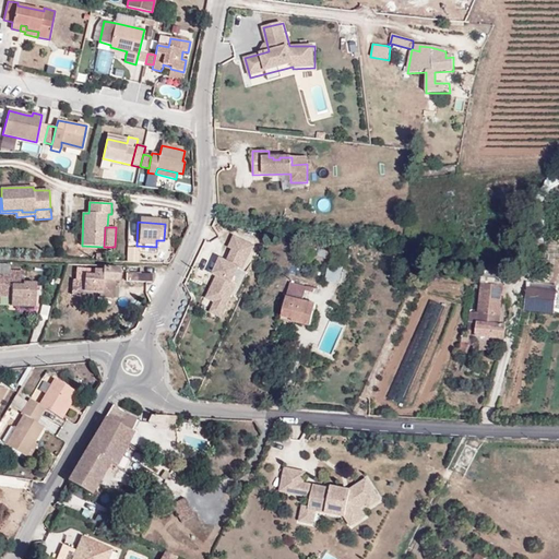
[(223,259),(215,275),(219,276),(222,277),(219,283),(216,282),(209,299),(217,302),(227,307),(238,285),(234,283),(240,269),(245,270),(256,246),(236,237),(230,248),(235,250),(229,262),(223,259)]
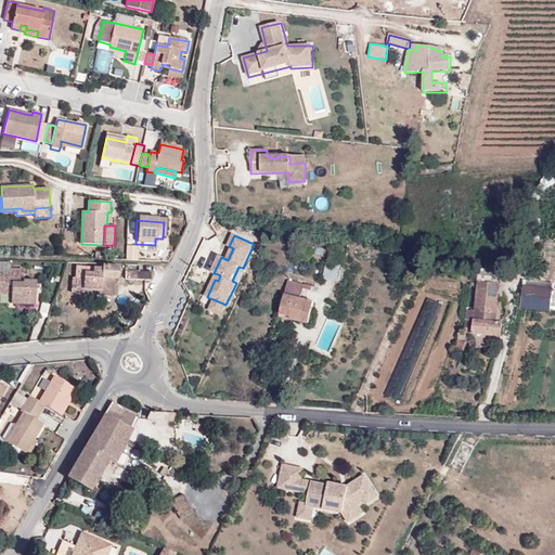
[(328,250),(308,245),(306,254),(326,258),(328,250)]
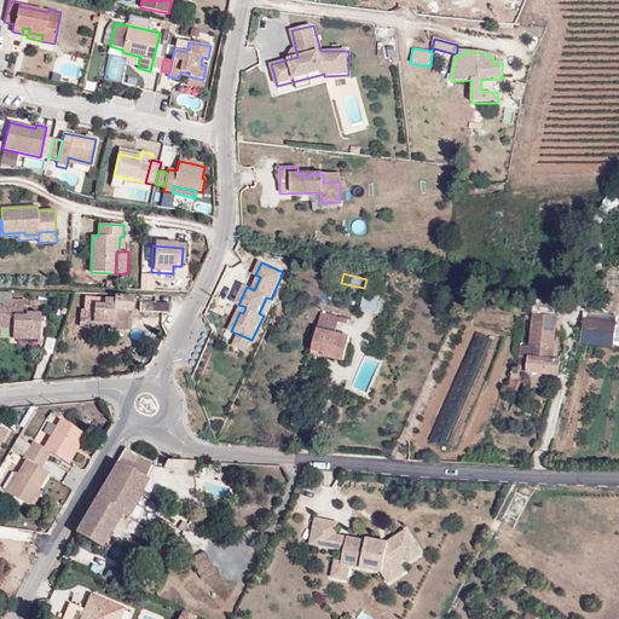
[(380,296),(364,291),(360,312),(375,316),(380,296)]
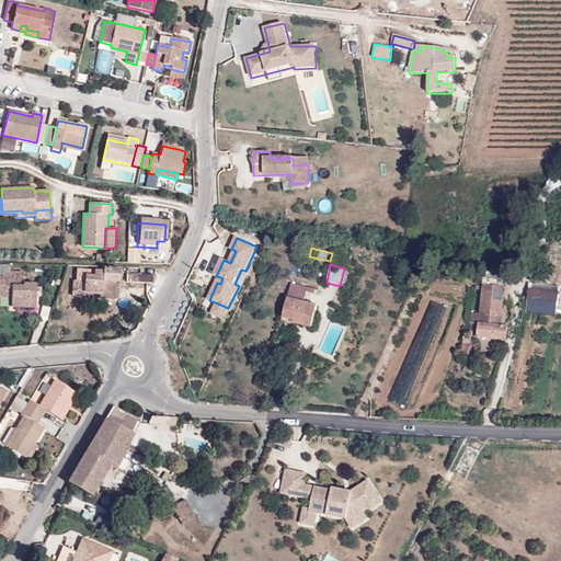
[(119,281),(121,270),(103,268),(103,271),(103,279),(111,281),(115,281),(119,281)]
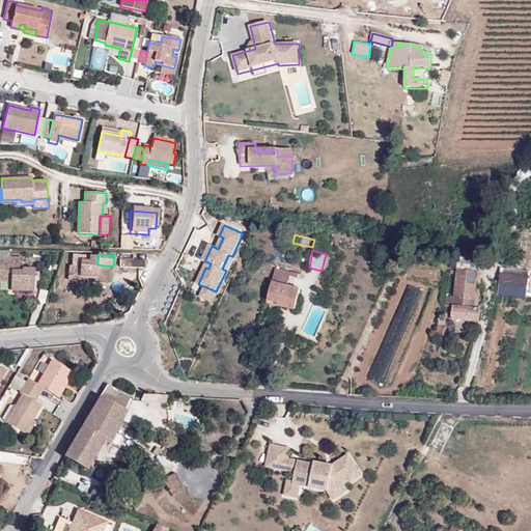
[(98,256),(81,255),(80,277),(101,278),(102,269),(109,269),(109,266),(105,266),(98,264),(98,256)]
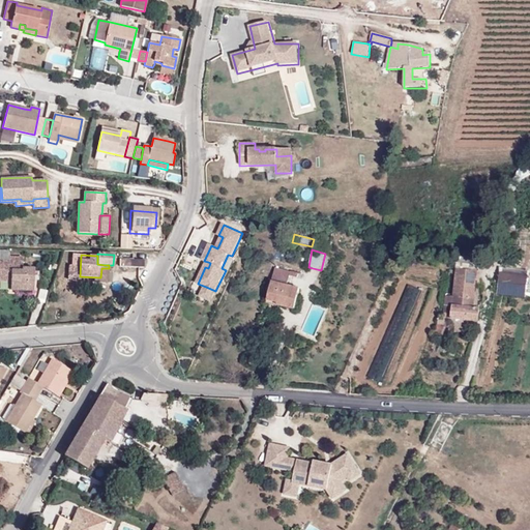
[(457,269),(474,270),(475,258),(458,256),(457,269)]
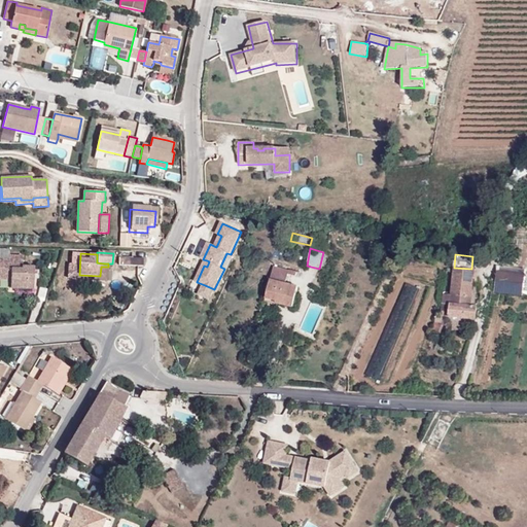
[(10,259),(0,259),(0,279),(10,280),(9,288),(22,289),(22,286),(33,287),(34,267),(23,267),(23,256),(10,256),(10,259)]
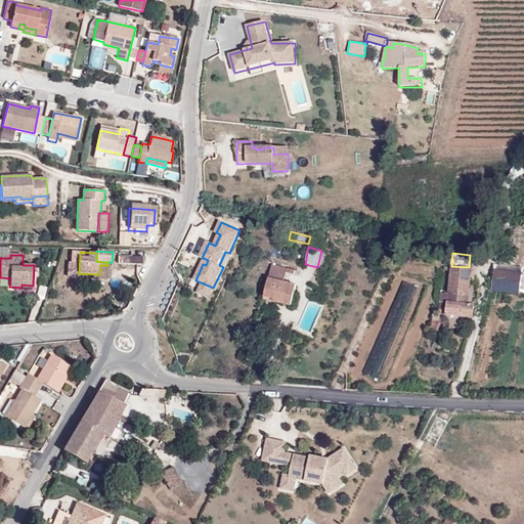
[(142,264),(142,256),(129,256),(128,264),(142,264)]
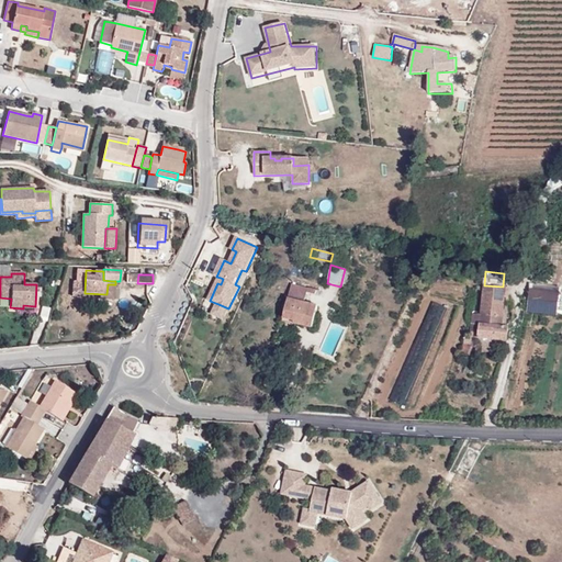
[(85,298),(114,300),(115,284),(108,284),(107,294),(85,293),(85,298)]
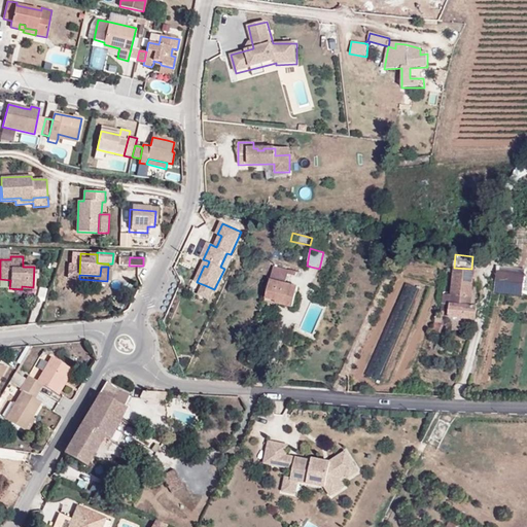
[(271,280),(285,283),(288,274),(289,271),(273,267),(271,280)]
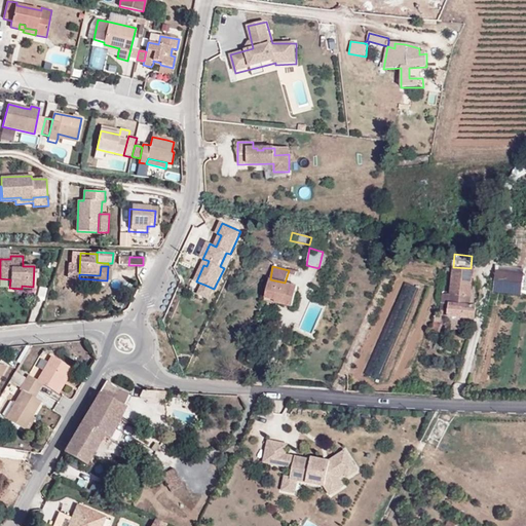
[(450,297),(471,299),(474,269),(471,268),(453,267),(450,297)]
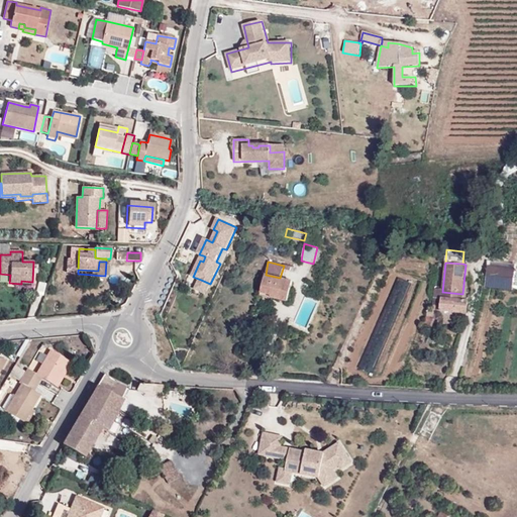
[(513,271),(488,268),(486,289),(511,291),(513,271)]
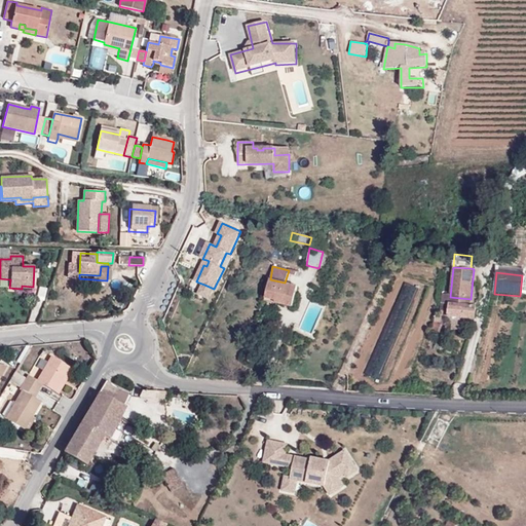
[(297,287),(285,283),(270,279),(264,300),(282,304),(286,292),(295,295),(297,287)]
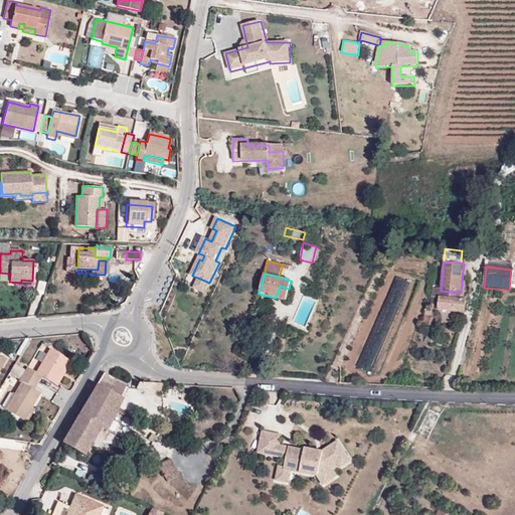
[(209,283),(200,279),(196,288),(205,292),(209,283)]
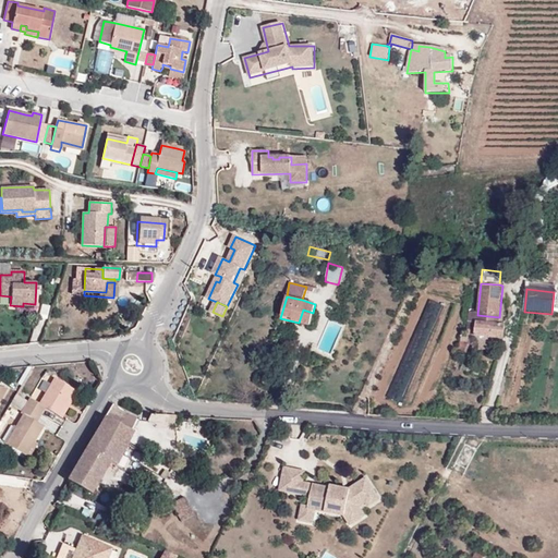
[(310,326),(313,313),(303,310),(299,323),(310,326)]
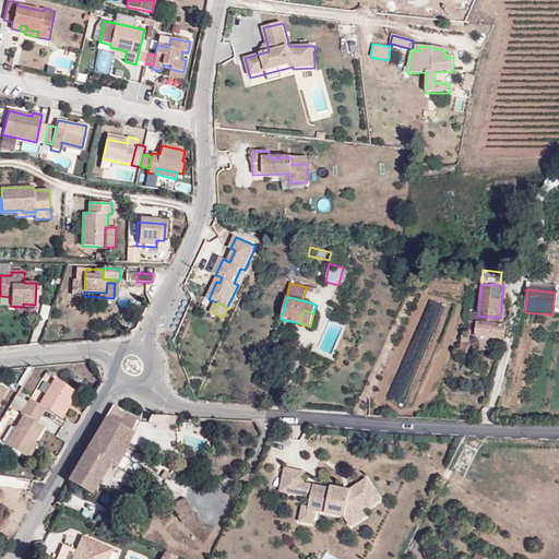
[(499,325),(500,318),(478,316),(475,336),(504,340),(506,326),(499,325)]
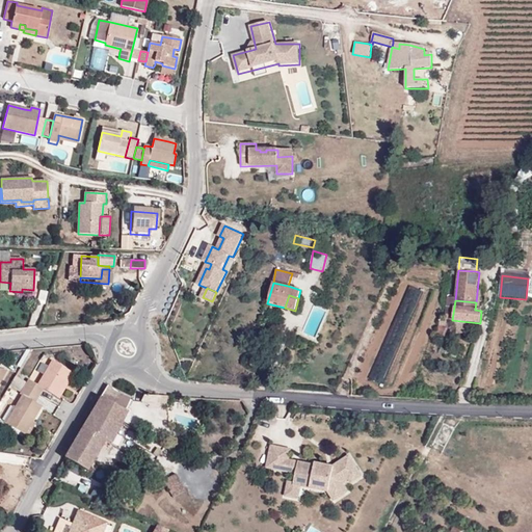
[(56,396),(71,372),(52,361),(37,384),(28,379),(20,394),(22,395),(5,423),(25,434),(33,421),(42,406),(35,403),(44,389),(56,396)]
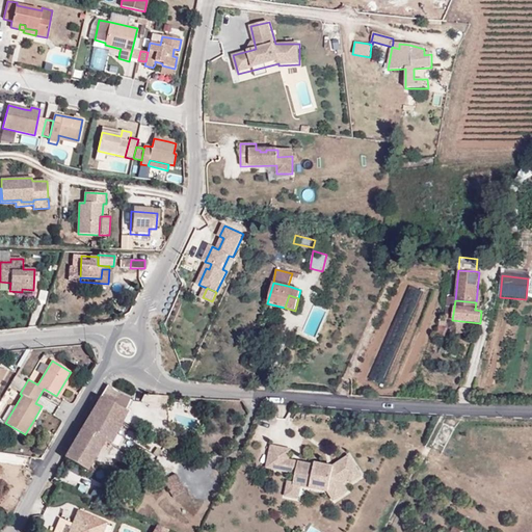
[(75,373),(71,372),(56,396),(59,399),(75,373)]
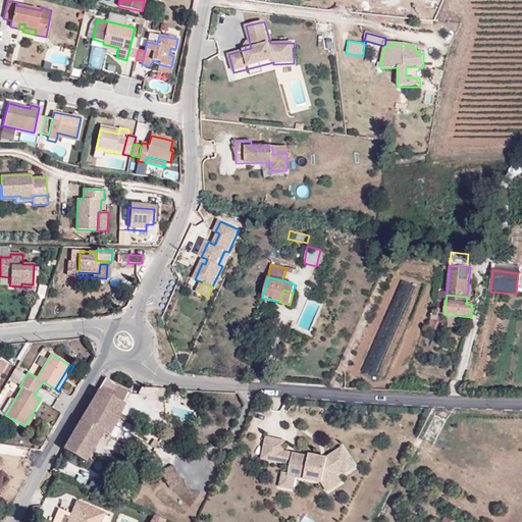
[(81,421),(64,450),(84,461),(102,431),(108,434),(124,404),(106,394),(113,382),(105,378),(81,421)]
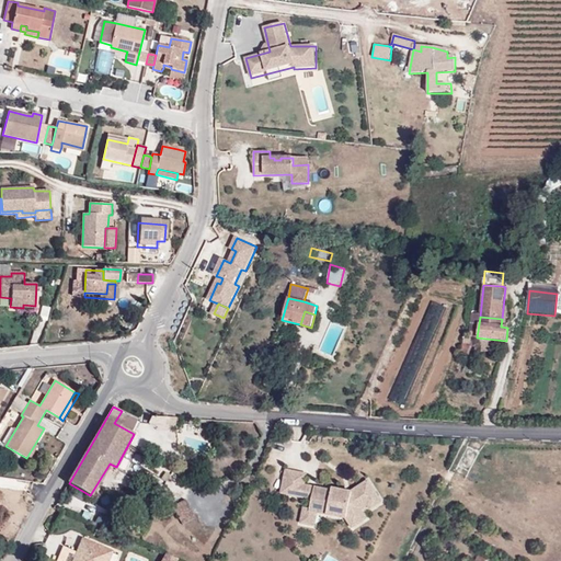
[(35,444),(26,458),(29,460),(37,446),(35,444)]
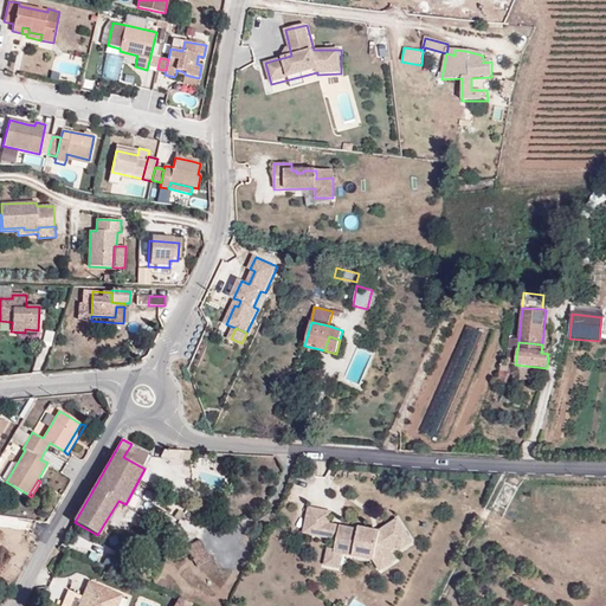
[(382,571),(398,560),(392,550),(399,546),(401,550),(413,542),(399,520),(386,527),(388,529),(385,532),(359,527),(359,529),(330,523),(333,511),(309,508),(304,534),(336,540),(335,548),(329,547),(326,566),(341,568),(345,554),(374,559),(382,571)]
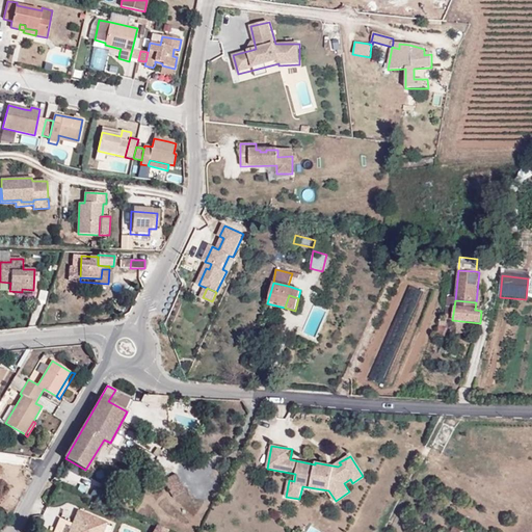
[(162,481),(169,495),(178,480),(174,474),(162,481)]
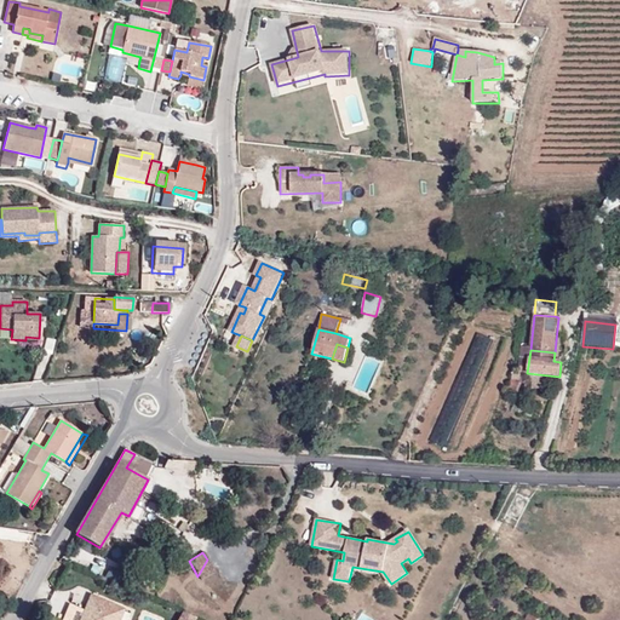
[(207,560),(197,577),(200,581),(214,573),(207,560)]
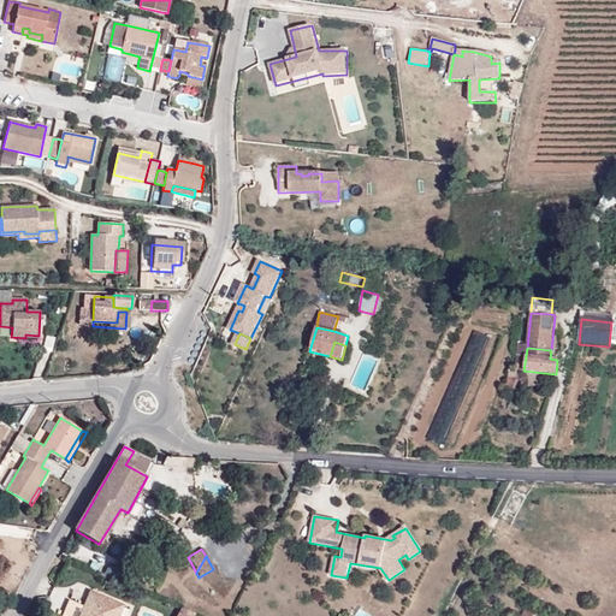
[(117,615),(122,606),(90,593),(84,606),(70,600),(67,604),(63,615),(117,615)]
